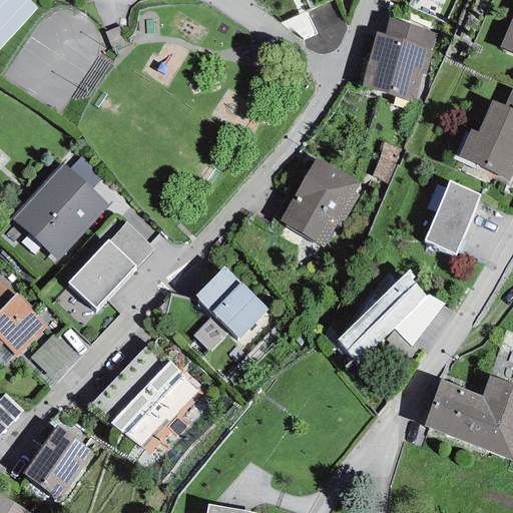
[(27,0),(0,0),(0,49),(2,51),(39,9),(27,0)]
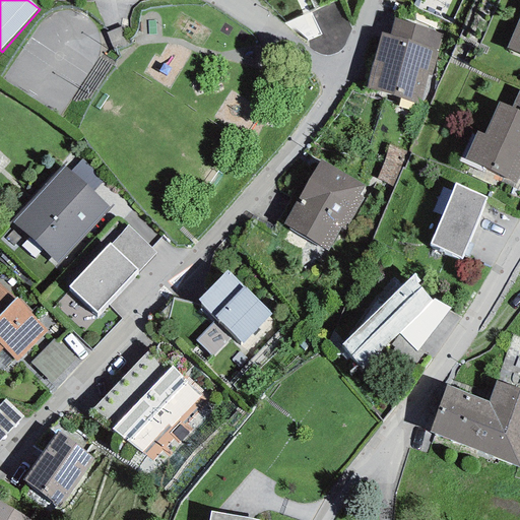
[(519,16),(506,48),(519,54),(519,16)]
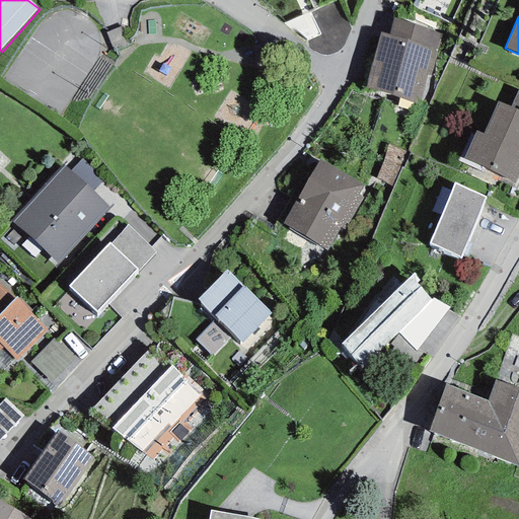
[(381,32),(365,87),(419,102),(427,75),(431,77),(443,32),(393,18),(388,34),(381,32)]
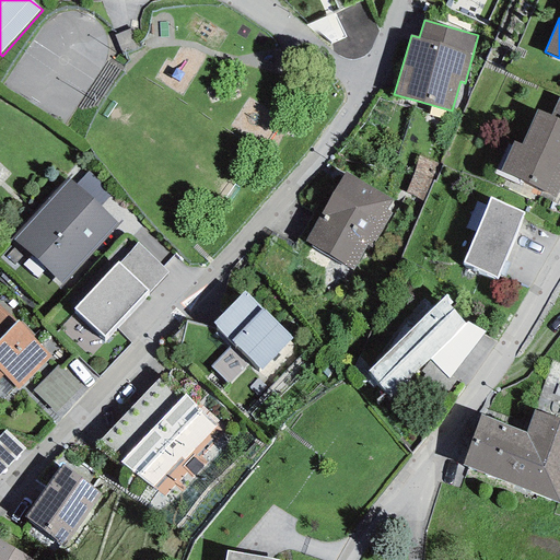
[(559,96),(550,116),(559,120),(559,118),(559,96)]
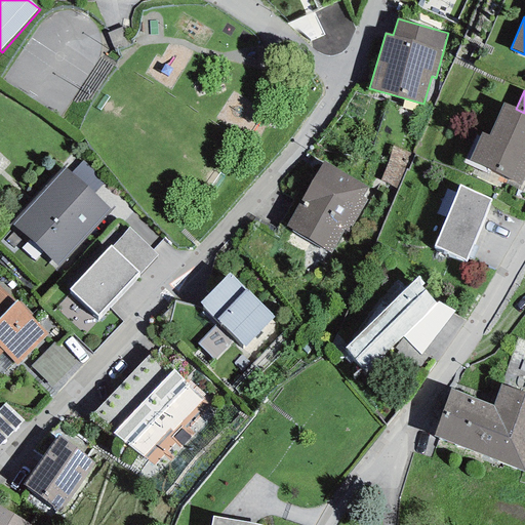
[(516,109),(502,103),(488,135),(481,132),(469,160),(520,186),(524,173),(524,111),(524,113),(516,109)]
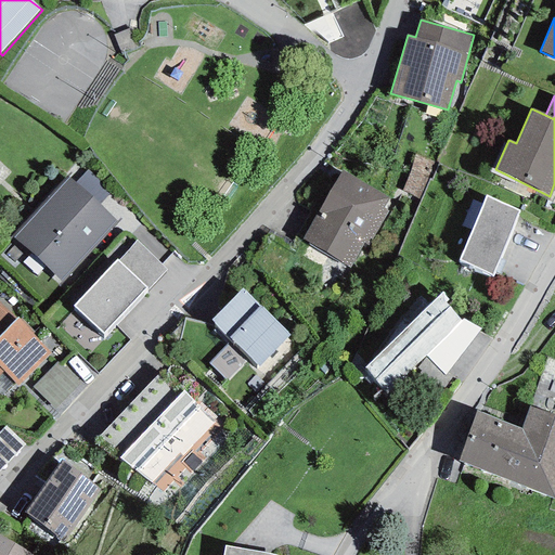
[(438,164),(414,155),(410,171),(402,191),(421,199),(429,179),(431,180),(438,164)]
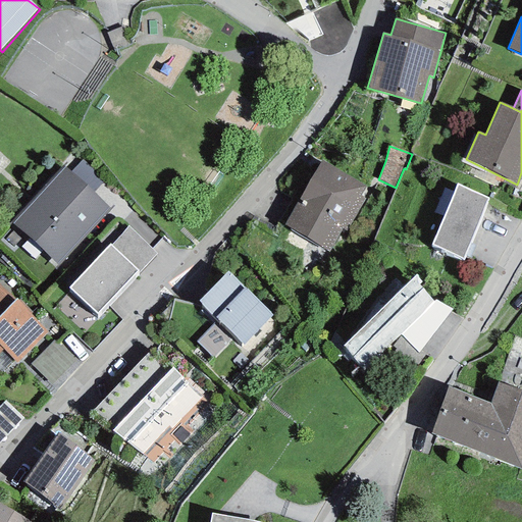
[(70,172),(92,194),(103,181),(82,161),(70,172)]
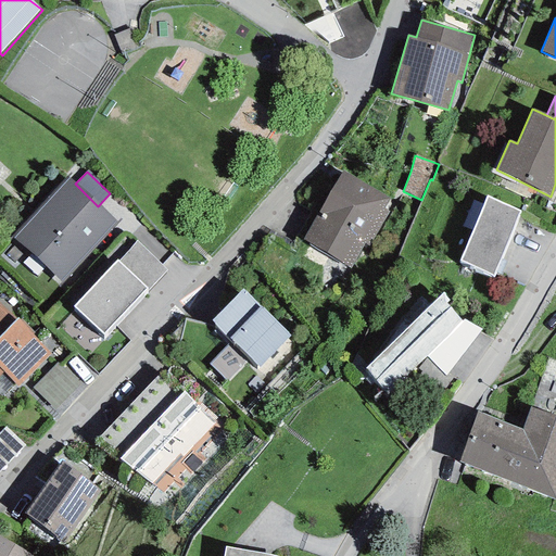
[(343,172),(303,240),(350,268),(365,243),(369,247),(389,211),(384,209),(390,198),(343,172)]
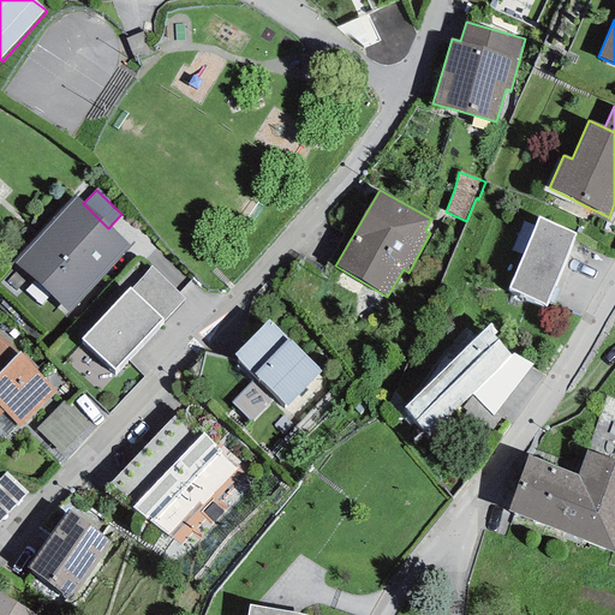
[(12,262),(70,314),(130,248),(108,228),(83,203),(75,196),(12,262)]
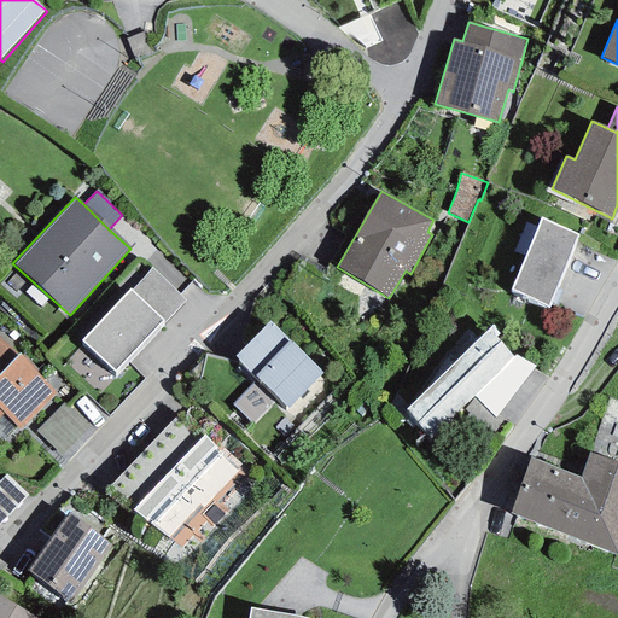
[(578,234),(541,217),(512,290),(548,307),(578,234)]
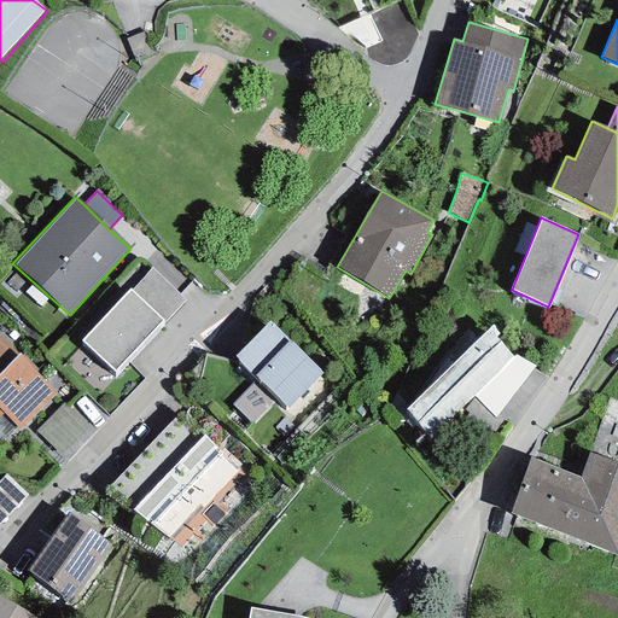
[(163,320),(164,322),(185,301),(151,268),(132,290),(163,320)]
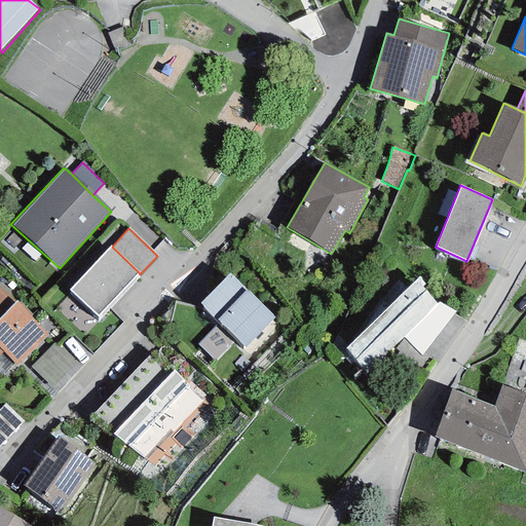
[(68,290),(98,316),(139,272),(112,247),(111,246),(68,290)]
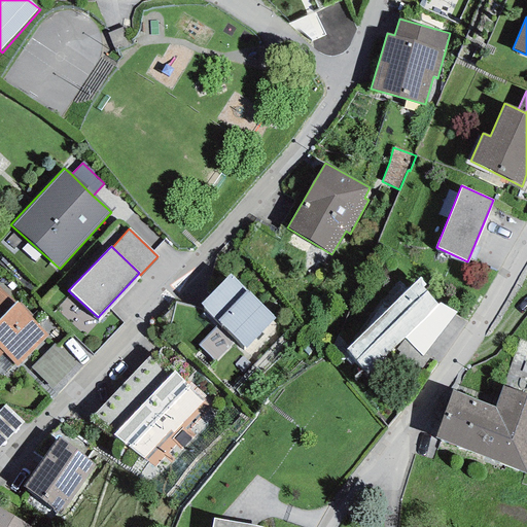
[(275,318),(230,274),(200,304),(219,322),(235,339),(245,348),(275,318)]
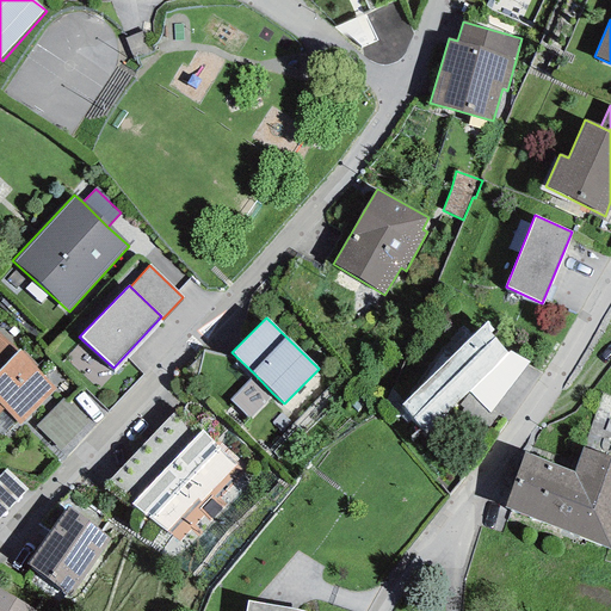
[(494,331),(487,322),(401,406),(423,431),(468,393),(506,353),(491,333),(494,331)]
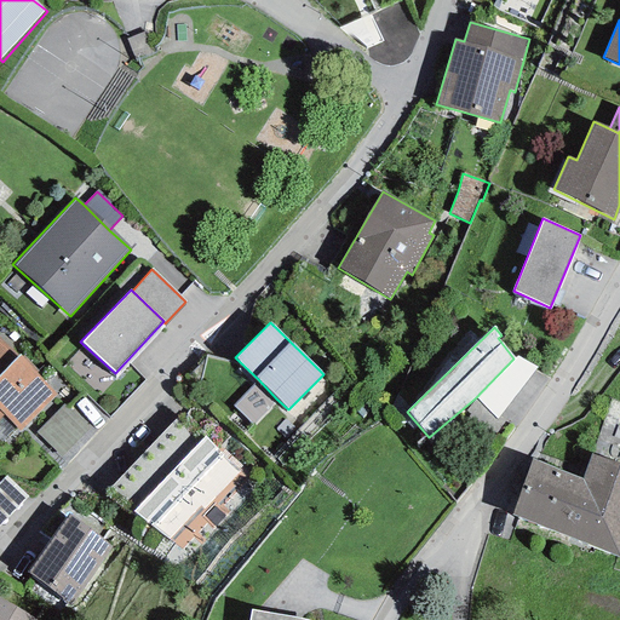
[(0,417),(3,414),(19,431),(56,394),(19,359),(17,361),(0,344),(0,417)]
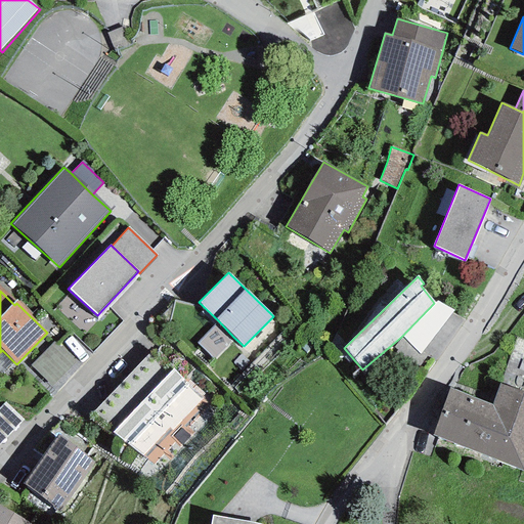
[(438,301),(434,303),(401,337),(420,354),(453,310),(438,301)]
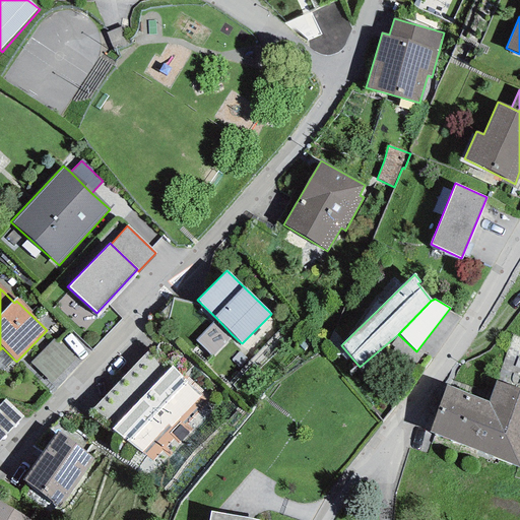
[(212,356),(232,334),(216,318),(196,340),(212,356)]
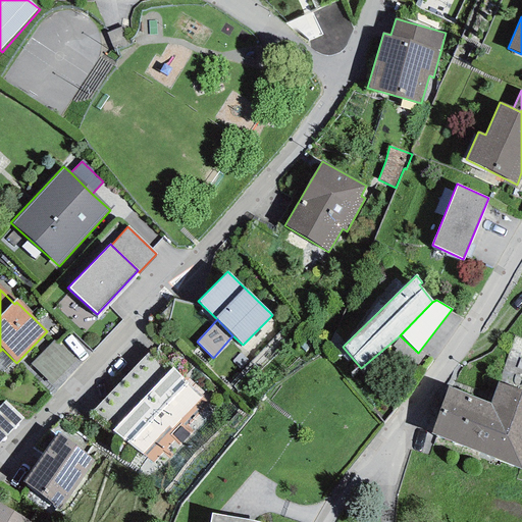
[(74,361),(53,341),(30,364),(51,384),(74,361)]
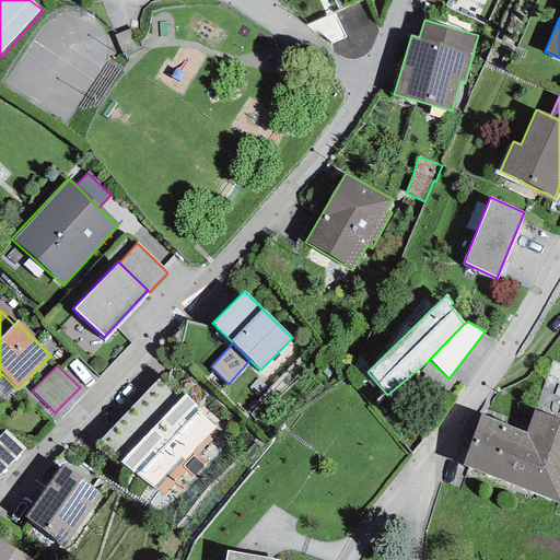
[(120,463),(152,487),(181,457),(184,459),(217,427),(185,394),(120,463)]
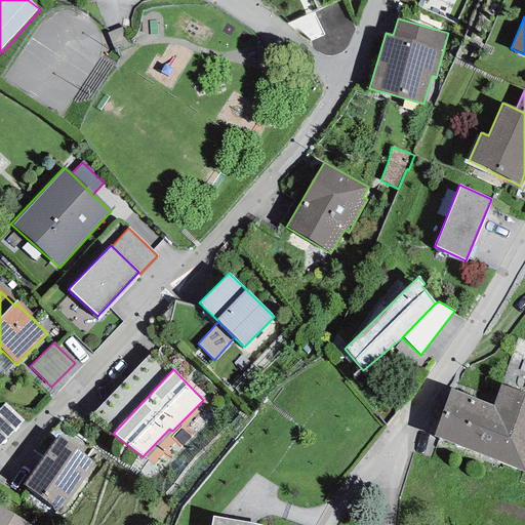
[(524,469),(524,393),(501,385),(493,405),(450,390),(433,437),(524,471),(524,469)]
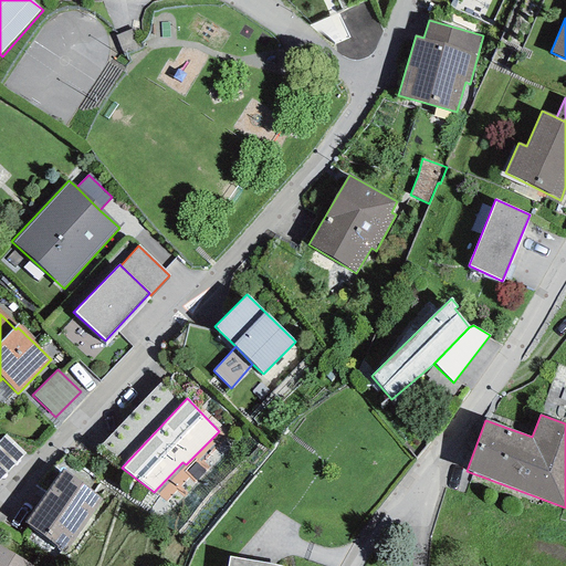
[(0,439),(0,479),(25,453),(6,435),(0,439)]
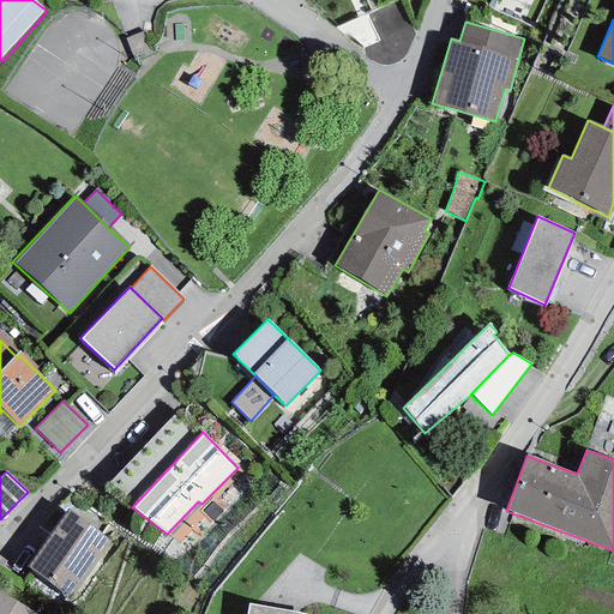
[(26,566),(70,600),(110,541),(67,510),(26,566)]
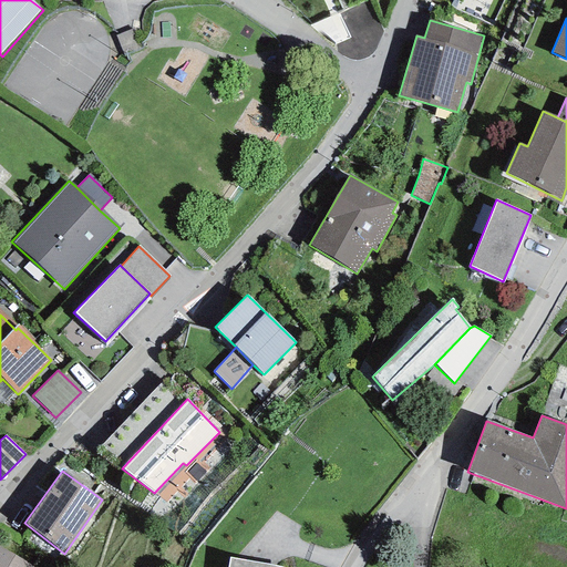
[(0,566),(35,566),(0,545),(0,566)]
